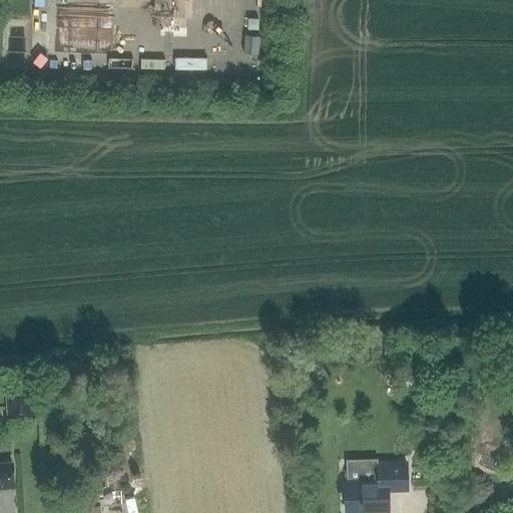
[(246,20),(246,31),(259,31),(259,20),(246,20)]
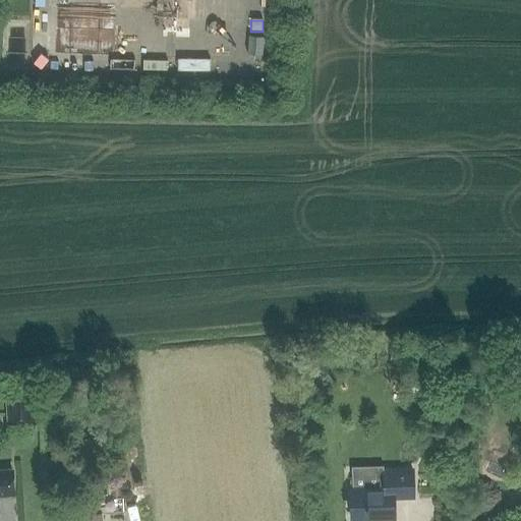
[(430,373),(409,375),(411,397),(432,395),(430,373)]
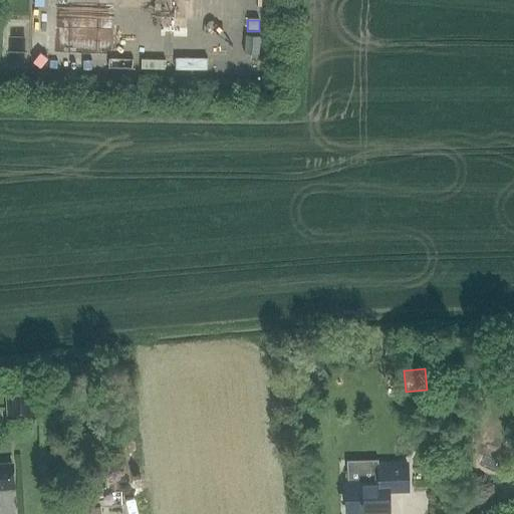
[(11,416),(38,414),(36,389),(9,391),(11,416)]
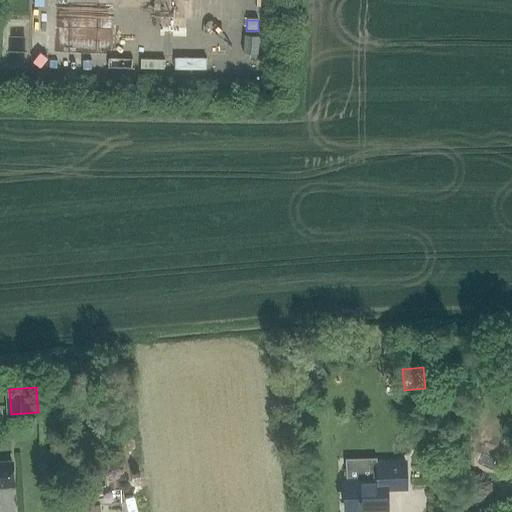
[(0,487),(14,487),(12,463),(0,463),(0,487)]
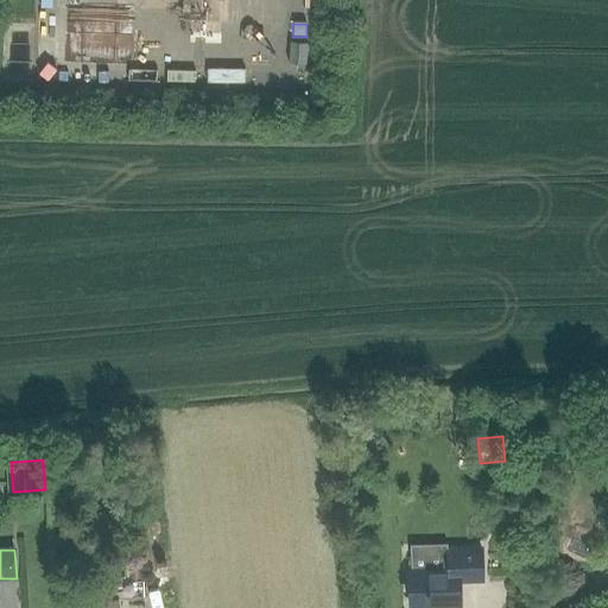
[(411,571),(409,571),(410,607),(439,607),(454,607),(461,607),(461,582),(483,582),(482,551),(448,552),(449,570),(411,571)]
